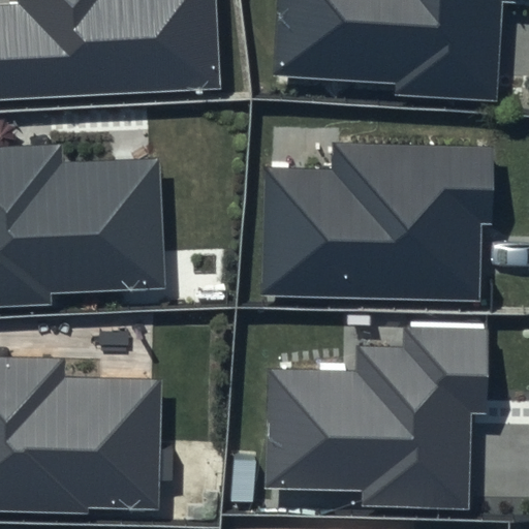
[(9,0),(10,3),(0,3),(0,97),(220,86),(215,0),(9,0)]
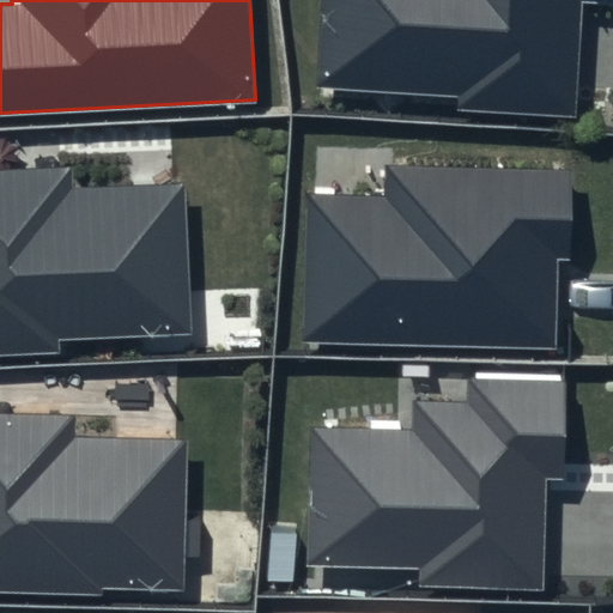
[(323,0),(319,85),(459,93),(457,109),(576,116),(583,5),(599,6),(598,0),(323,0)]
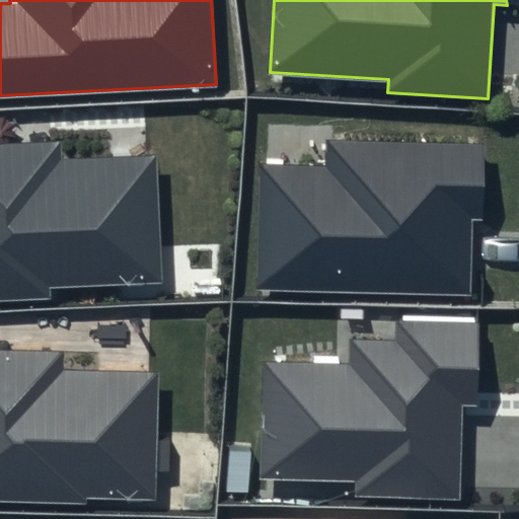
[(323,169),(262,167),(257,287),(469,295),(472,220),(482,220),(485,143),(325,137),(323,169)]
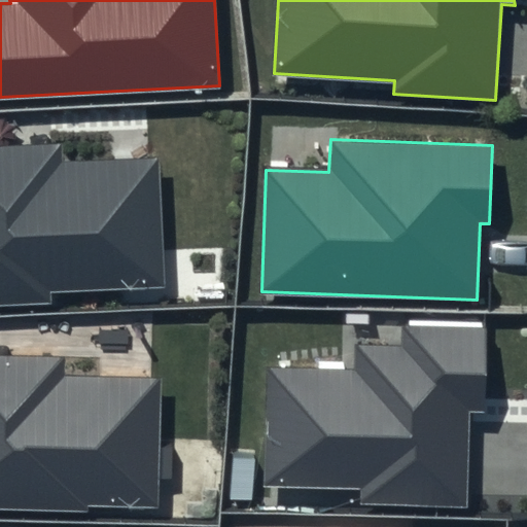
[(60,144),(0,147),(0,305),(50,303),(50,291),(167,285),(160,157),(61,163),(60,144)]
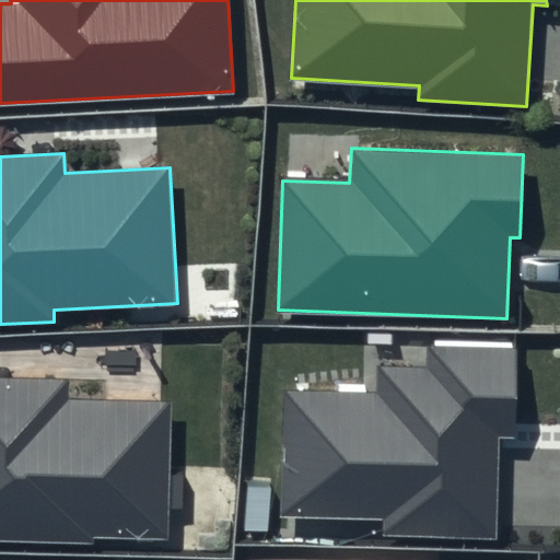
[(517,349),(429,346),(428,370),(382,369),(381,395),(283,393),(280,516),(383,520),(382,537),(498,540),(502,436),(514,438),(517,349)]
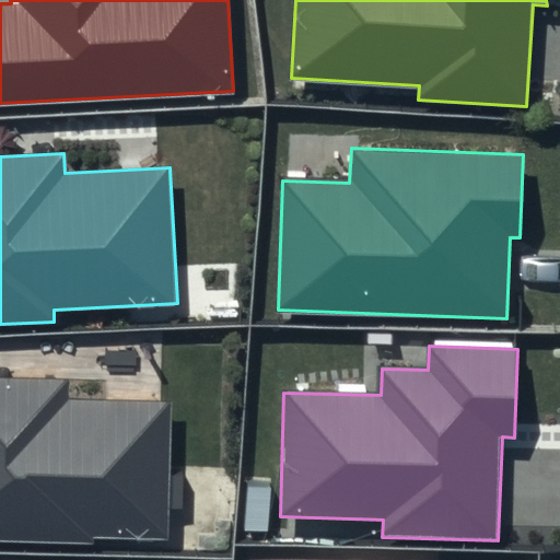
[(63,380),(0,377),(0,540),(166,545),(170,405),(63,403),(63,380)]
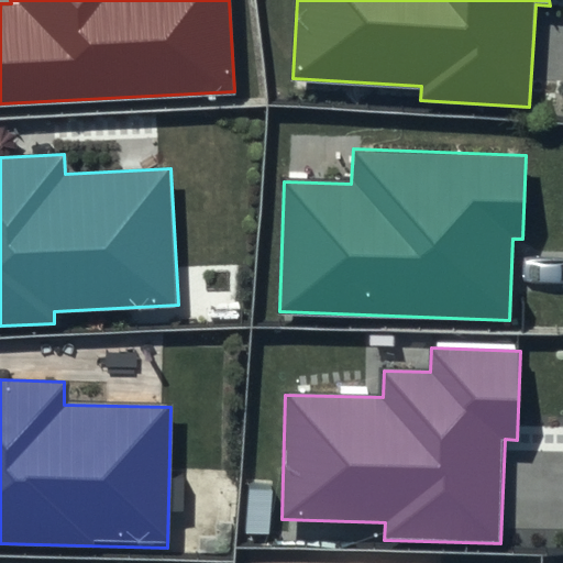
All buildings are outlined.
